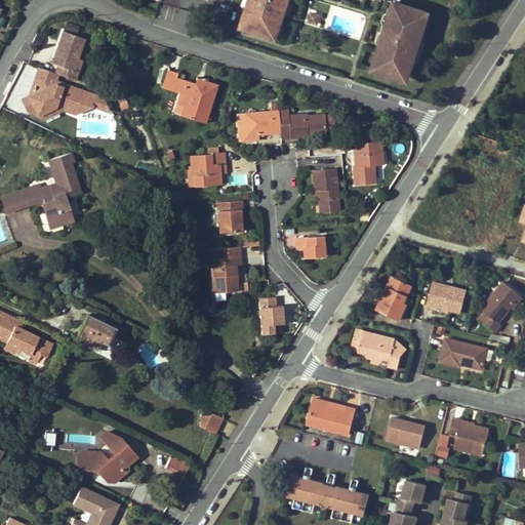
[(247,0),(241,23),(257,28),(255,32),(272,38),(278,18),(277,18),(275,17),(276,11),(280,12),(284,13),(287,0),(247,0)]
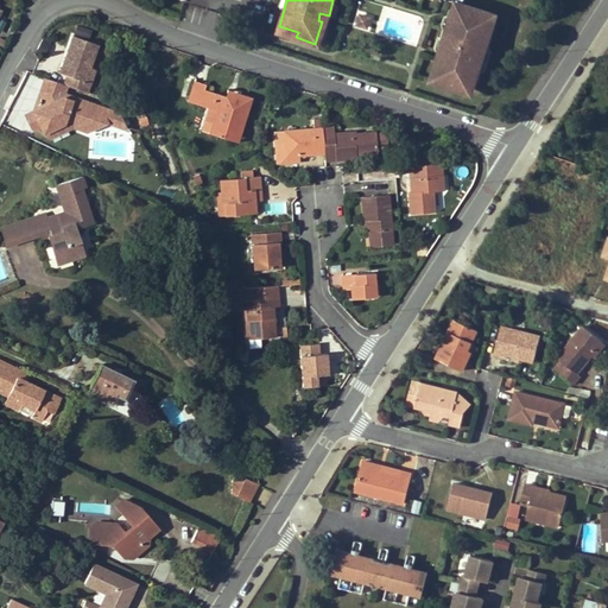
[(441,52),(445,55),(450,56),(449,56),(448,62),(443,61),(436,83),(455,89),(456,83),(475,89),(492,37),(488,36),(494,14),(463,5),(464,0),(449,0),(457,2),(441,52)]
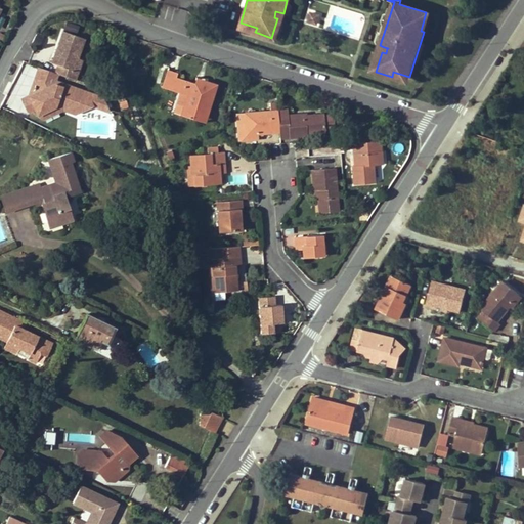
[(317,17),(309,15),(307,23),(314,26),(317,17)]
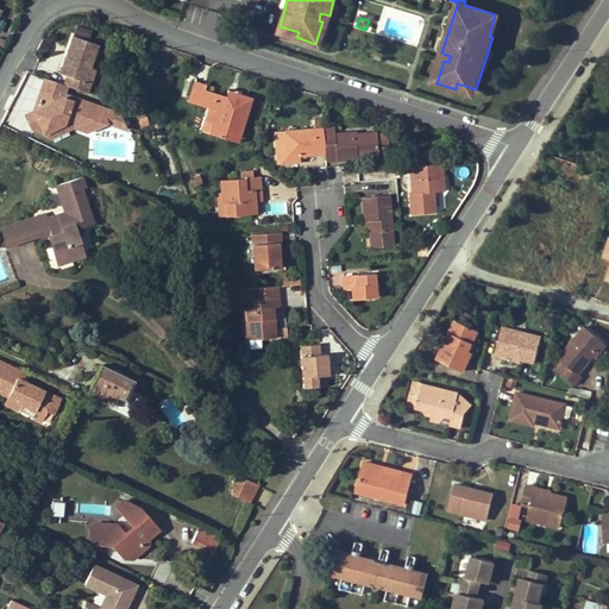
[(86,93),(89,82),(85,81),(90,67),(98,44),(73,36),(67,52),(70,54),(69,60),(66,58),(60,73),(68,75),(64,85),(86,93)]
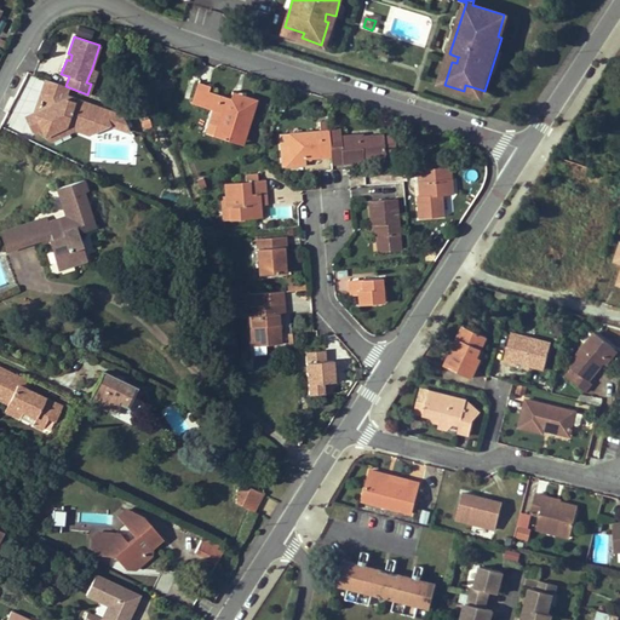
[(92,68),(86,82),(91,84),(96,69),(92,68)]
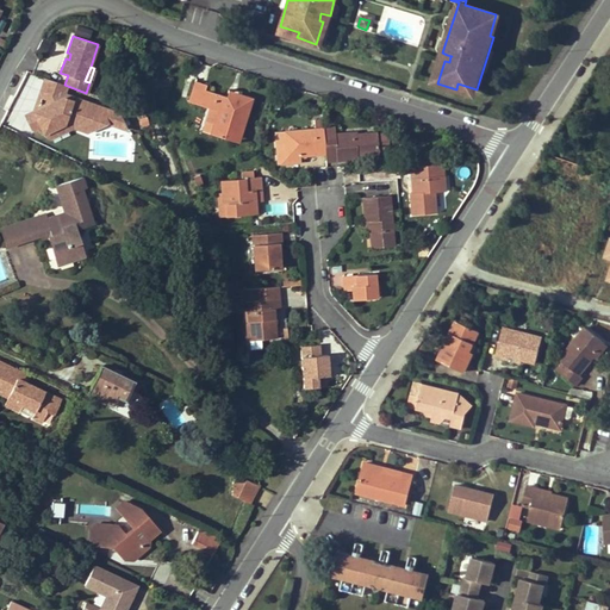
[(67,86),(43,78),(31,112),(25,114),(32,129),(42,123),(48,135),(68,124),(74,128),(89,132),(107,123),(112,109),(64,92),(67,86)]
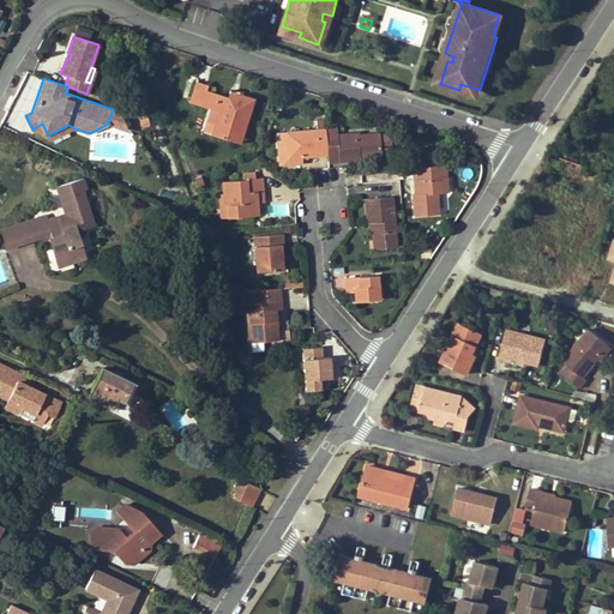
[(208,109),(217,112),(210,134),(229,140),(233,128),(241,132),(253,97),(241,94),(230,100),(227,98),(227,96),(205,89),(208,85),(196,82),(190,100),(202,103),(200,106),(208,109)]
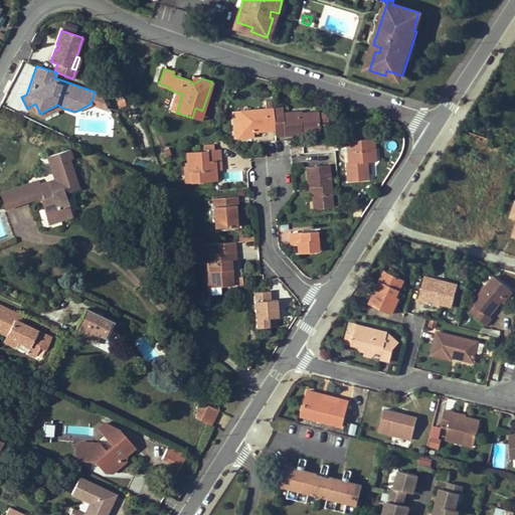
[(192,75),(190,80),(190,82),(193,83),(202,78),(192,75)]
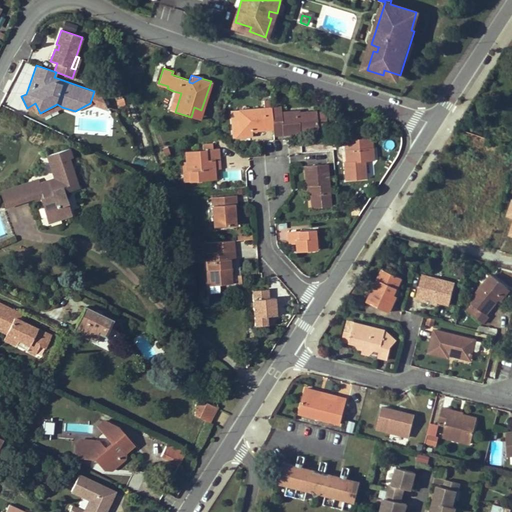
[(95,91),(90,103),(106,108),(100,93),(95,91)]
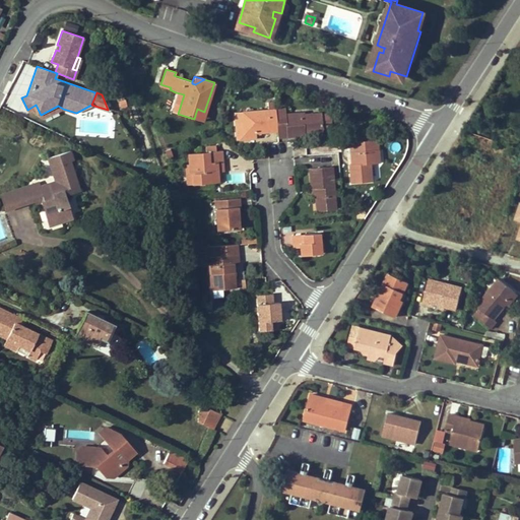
[(184,94),(176,92),(171,111),(178,114),(184,94)]
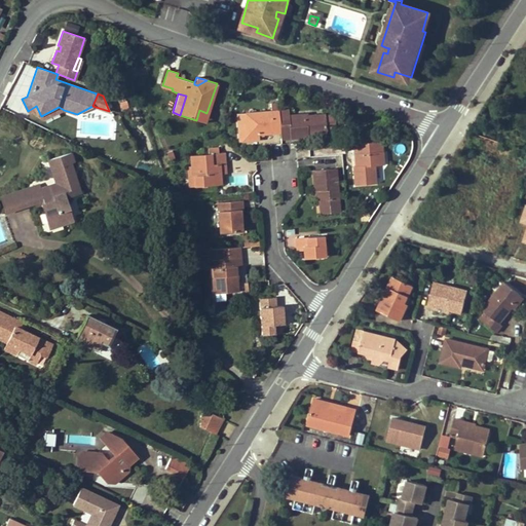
[(59,107),(41,116),(48,119),(64,110),(59,107)]
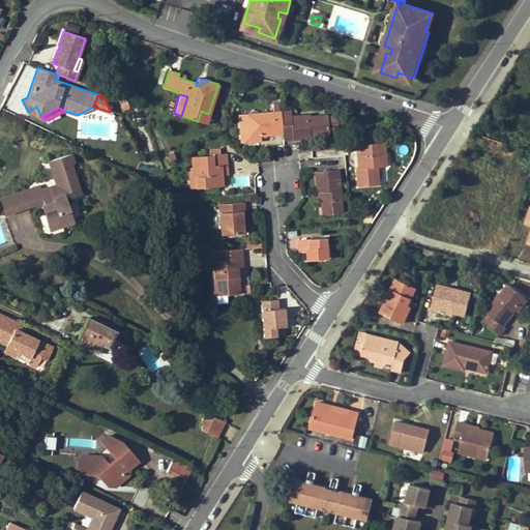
[(313,131),(313,135),(328,134),(327,114),(310,116),(310,114),(290,116),(289,110),(281,111),(282,127),(290,126),(291,139),(310,138),(310,131),(313,131)]
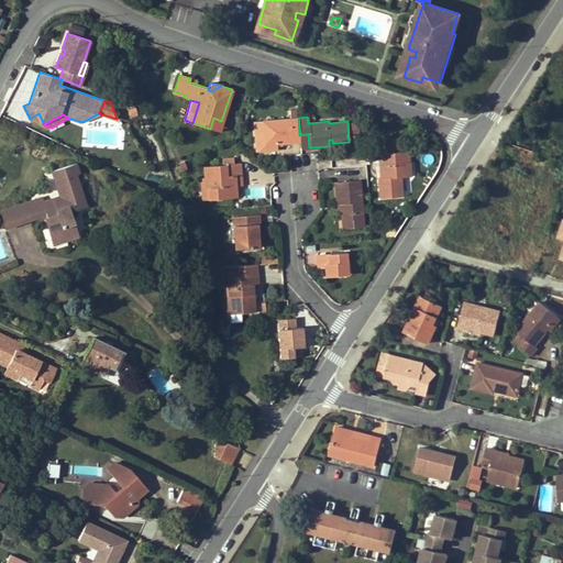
[(221,121),(213,118),(210,129),(218,131),(221,121)]
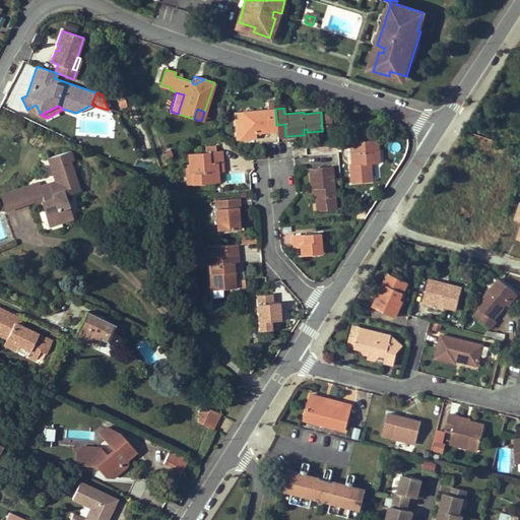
[(244,126),(244,137),(256,136),(255,132),(276,130),(276,125),(275,109),(243,111),(244,126)]
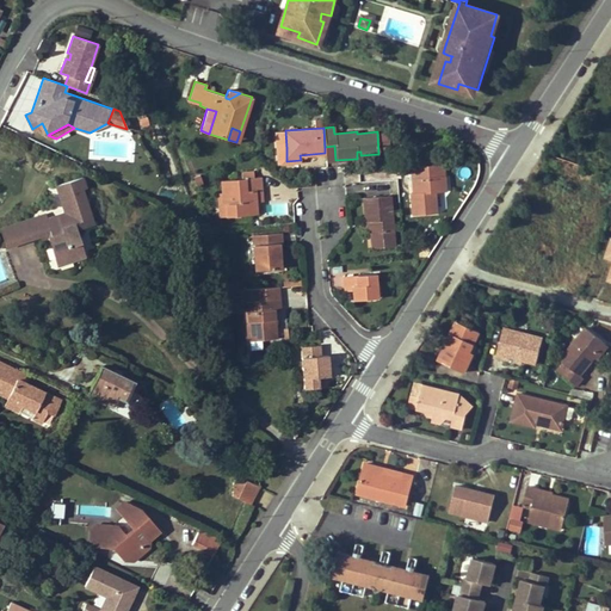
[(326,160),(335,160),(334,146),(325,147),(325,153),(326,160)]
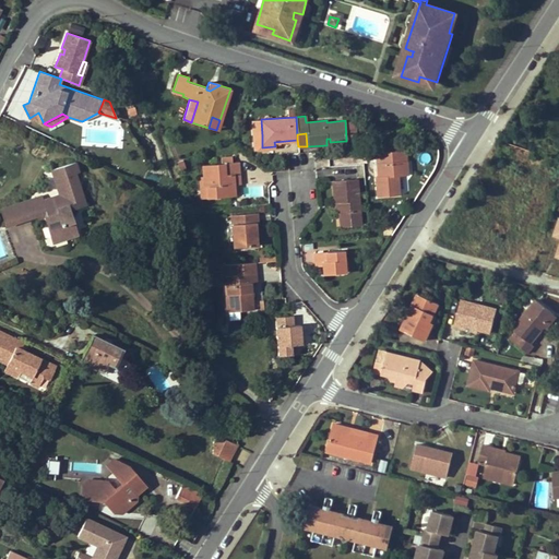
[(399,194),(397,176),(407,176),(405,150),(404,150),(376,152),(377,164),(380,164),(381,178),(378,178),(376,178),(377,197),(399,194)]
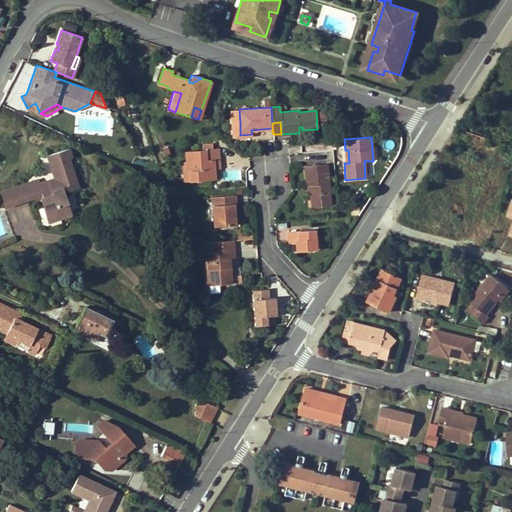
[(38,180),(1,192),(6,207),(28,200),(27,196),(41,191),(43,198),(40,199),(46,219),(60,215),(61,219),(72,215),(65,192),(78,188),(69,158),(72,157),(69,148),(48,155),(55,178),(40,183),(38,180)]
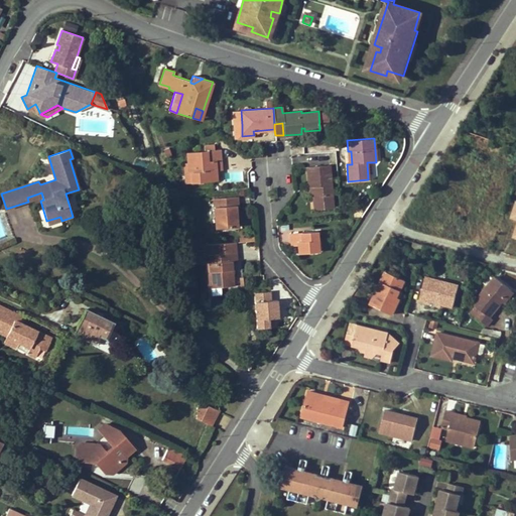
[(186,152),(186,162),(188,183),(215,180),(214,160),(221,160),(221,149),(214,149),(205,150),(186,152)]
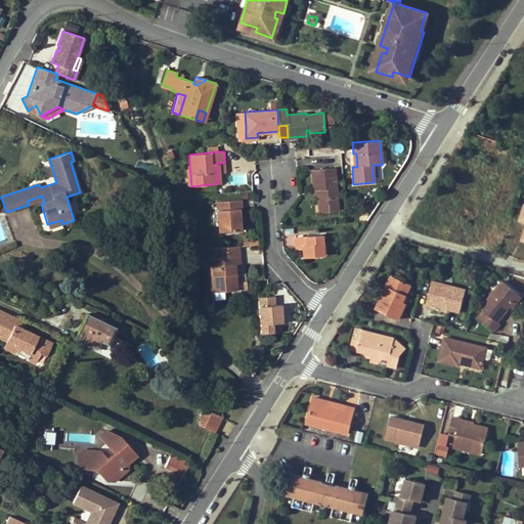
[(318,194),(319,207),(338,206),(334,167),(311,169),(313,190),(317,189),(318,194)]
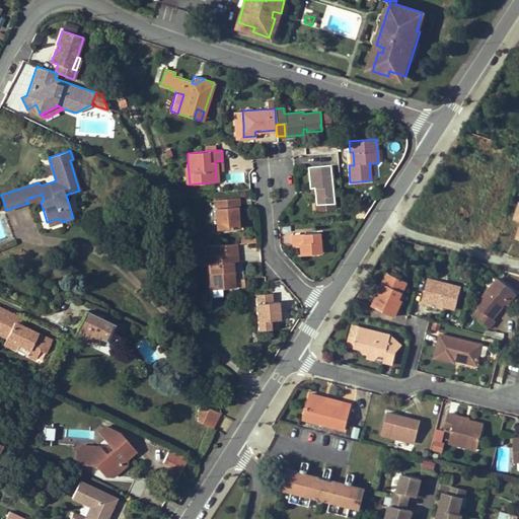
[(42,194),(27,199),(28,203),(35,201),(36,204),(41,202),(44,201),(42,194)]
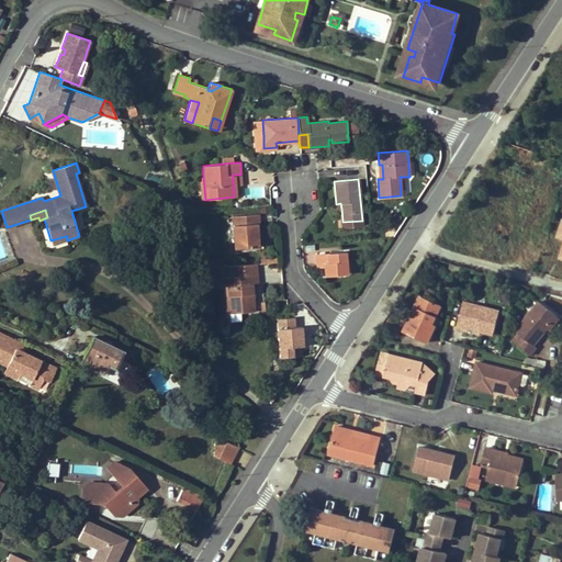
[(233,215),(235,248),(258,247),(258,234),(257,224),(260,223),(259,214),(233,215)]
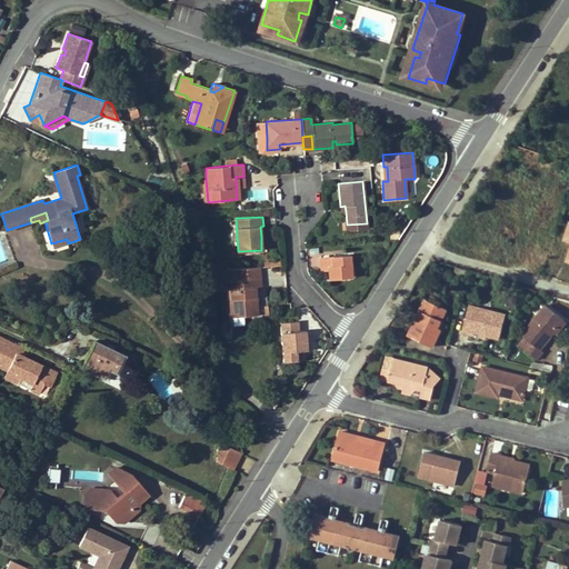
[(68,243),(67,239),(51,243),(53,248),(68,243)]
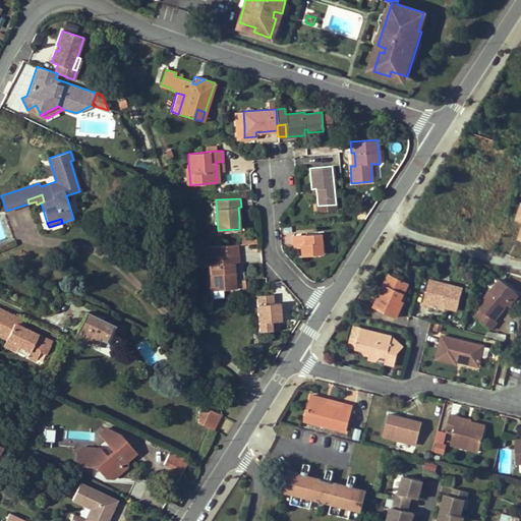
[(301,256),(322,254),(320,234),(292,236),(293,244),(300,243),(300,248),(301,256)]
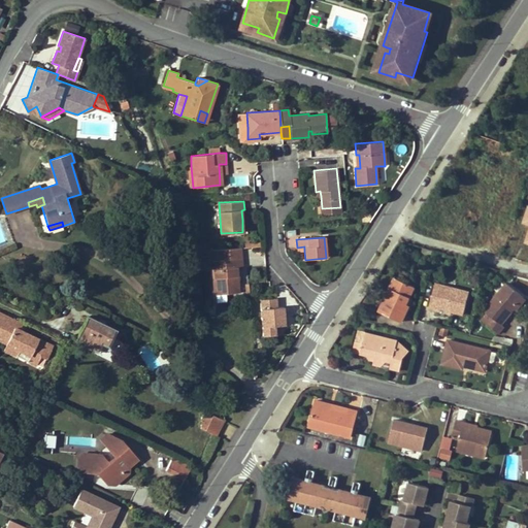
[(223,294),(225,294),(238,293),(236,267),(241,266),(241,258),(212,260),(213,269),(215,287),(223,286),(223,294)]
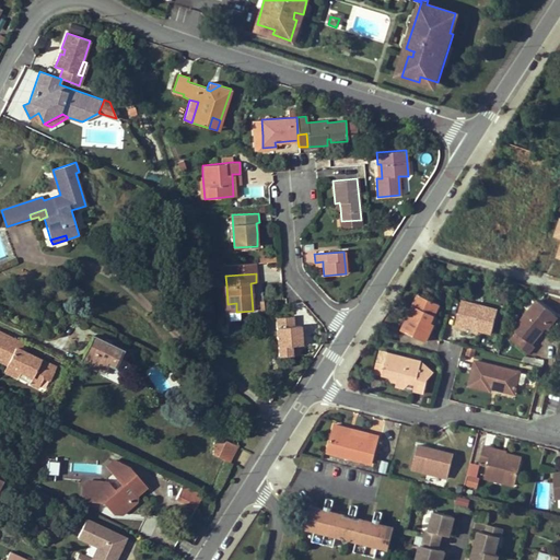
[(401,329),(426,341),(434,324),(431,322),(433,315),(439,304),(418,294),(401,329)]
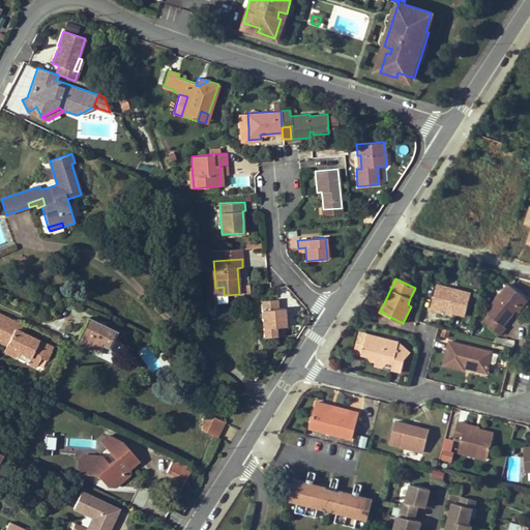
[(431,310),(440,312),(441,308),(454,313),(465,316),(471,293),(438,284),(431,310)]
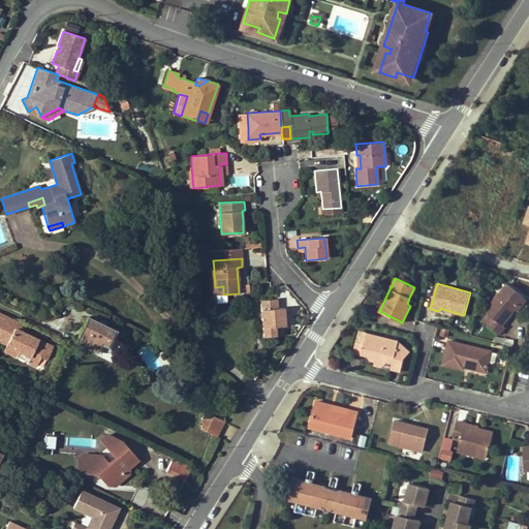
[(507,283),(485,311),(489,313),(483,320),(498,334),(504,325),(501,323),(515,309),(524,298),(507,283)]
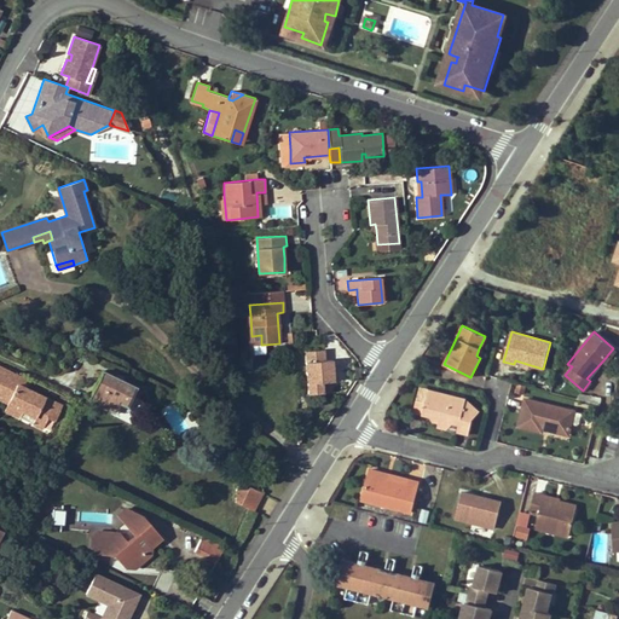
[(252,346),(261,345),(261,335),(252,336),(252,346)]
